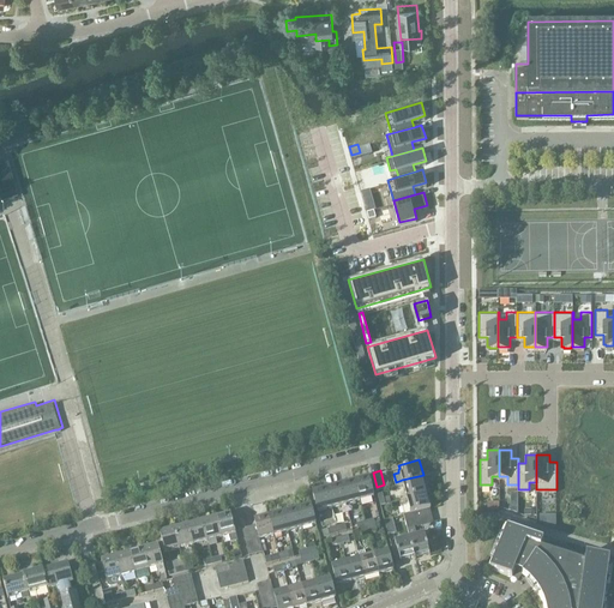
[(355,476),(360,495),(374,492),(369,473),(355,476)]
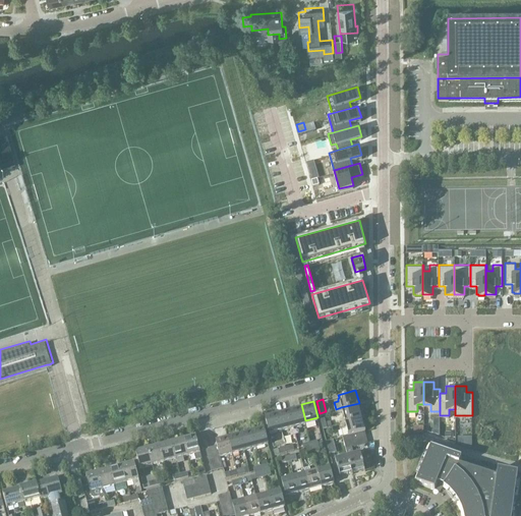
[(345,419),(362,415),(359,403),(341,407),(345,419)]
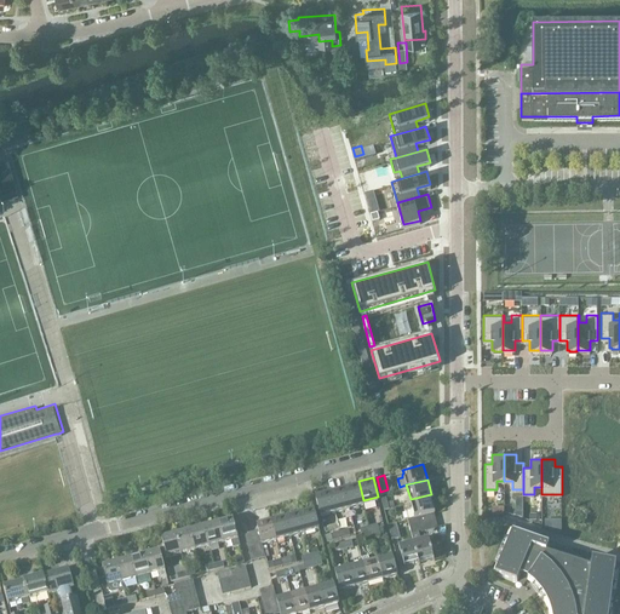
[(349,504),(363,500),(359,481),(344,485),(349,504)]
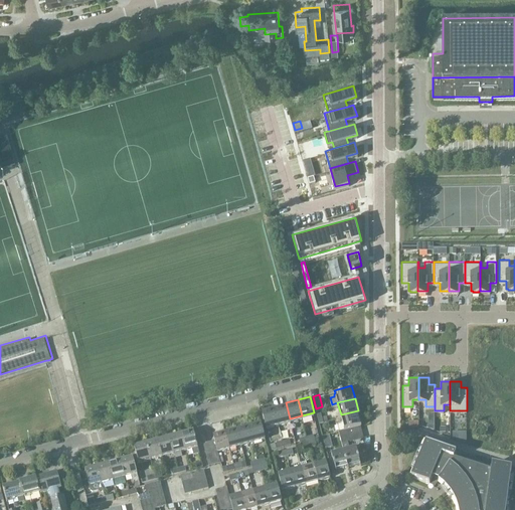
[(292,425),(290,418),(286,402),(274,405),(279,421),(280,428),(292,425)]
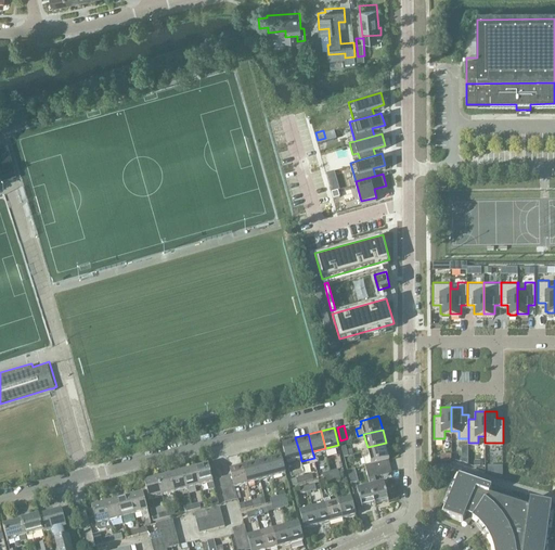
[(287,459),(300,455),(295,437),(282,442),(287,459)]
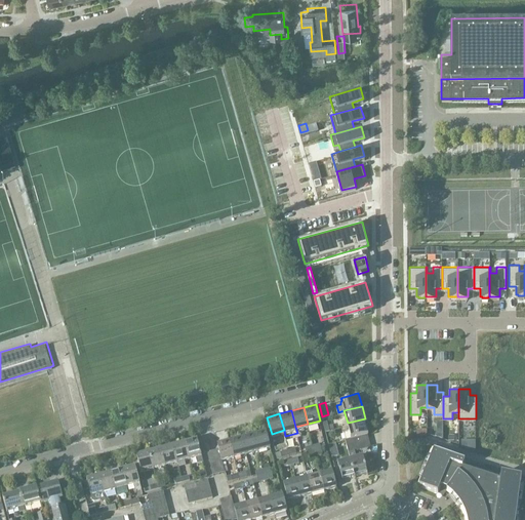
[(347,443),(355,441),(367,438),(365,431),(368,431),(365,418),(348,423),(342,424),(345,429),(349,428),(351,435),(346,436),(347,443)]
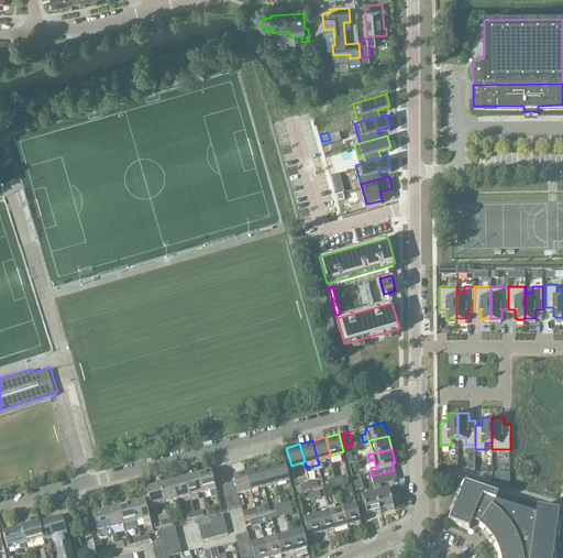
[(272,463),(276,480),(289,477),(285,459),(272,463)]
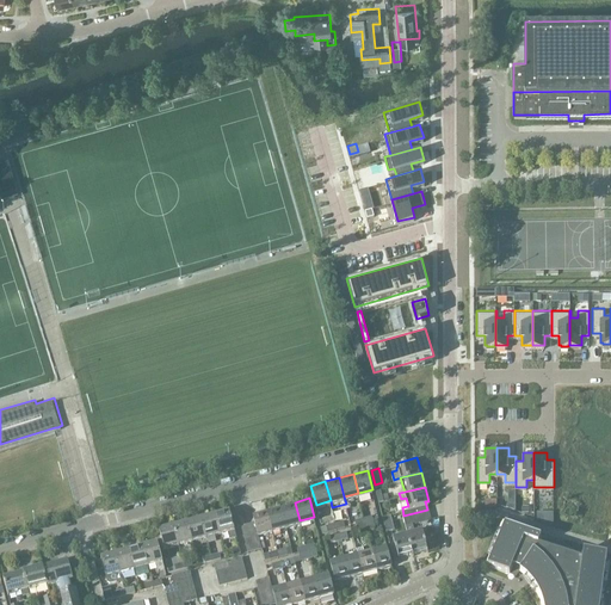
[(287,524),(300,520),(295,502),(281,506),(287,524)]
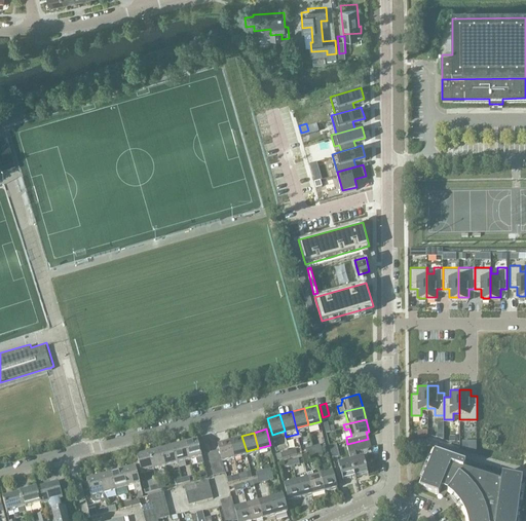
[(234,454),(247,451),(241,436),(230,439),(234,454)]
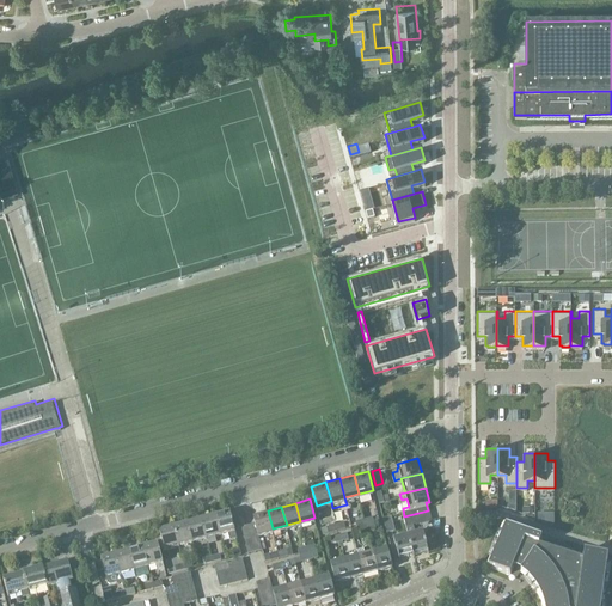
[(215,512),(220,531),(228,528),(231,536),(237,533),(230,508),(215,512)]
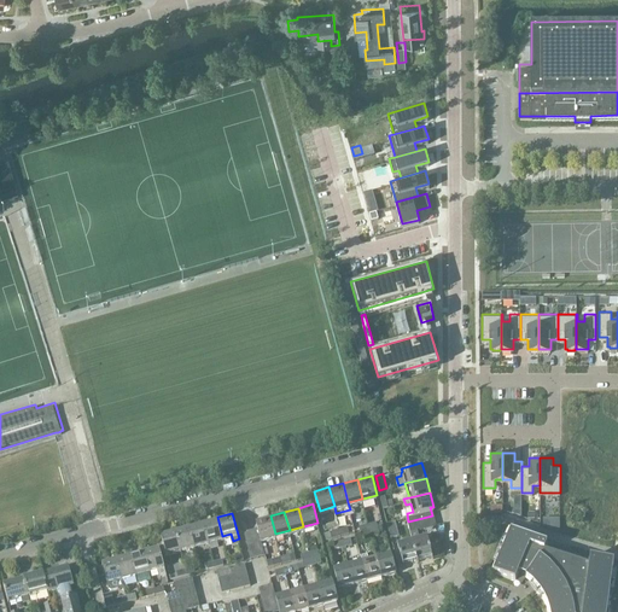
[(559,528),(559,514),(543,514),(543,523),(559,528)]
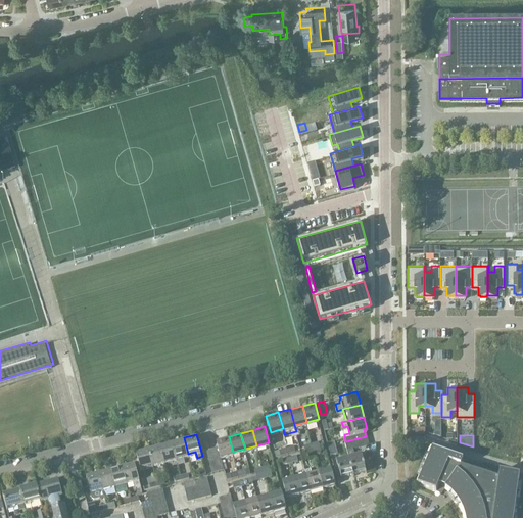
[(221,456),(233,452),(229,436),(217,439),(218,443),(221,456)]
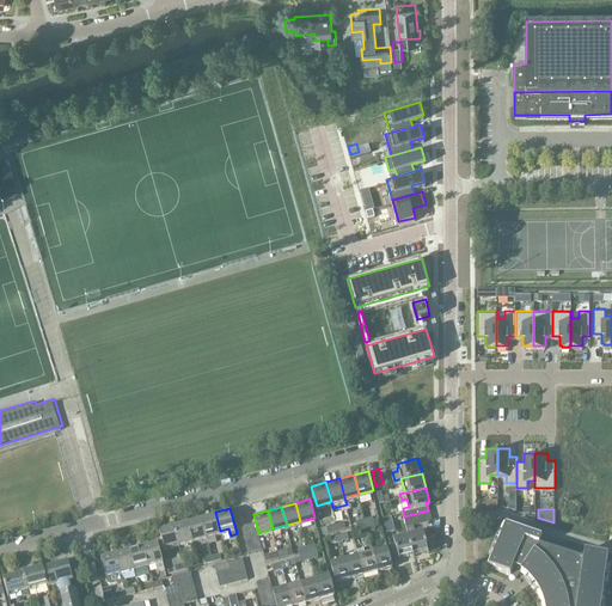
[(428,510),(414,514),(404,516),(407,524),(430,518),(428,510)]
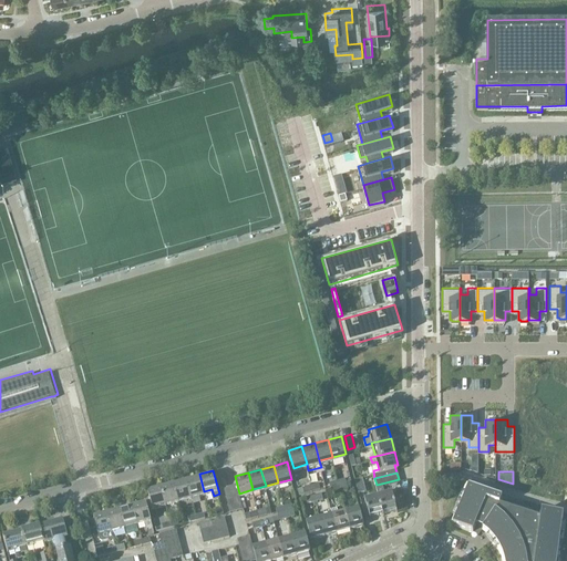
[(192,495),(204,491),(199,474),(187,477),(192,495)]
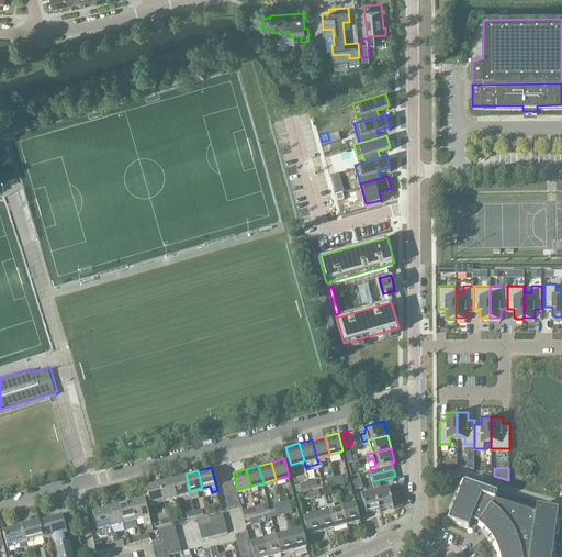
[(356,486),(363,483),(359,470),(351,472),(356,486)]
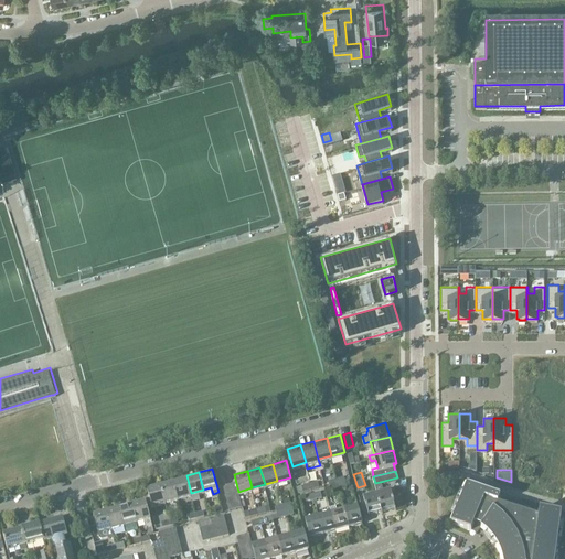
[(178,496),(191,493),(187,475),(173,479),(178,496)]
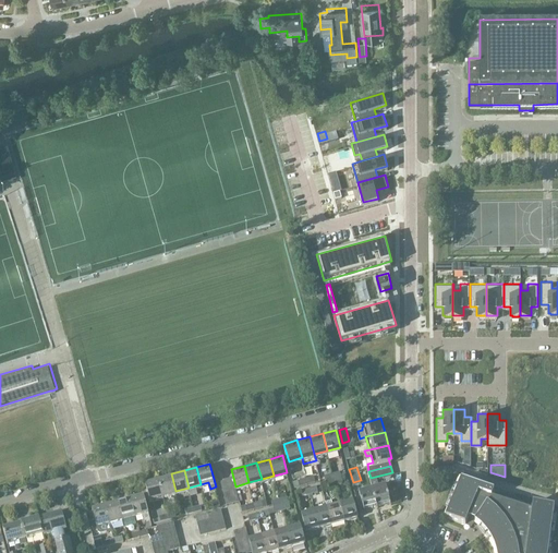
[(164,494),(176,491),(171,473),(158,477),(164,494)]
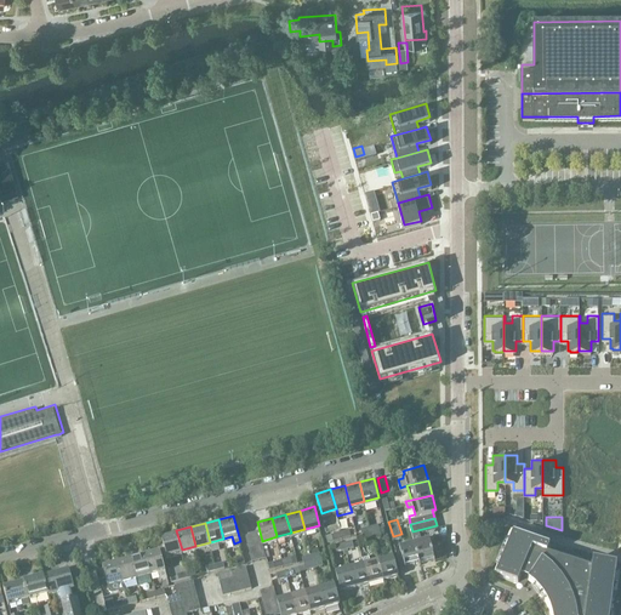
[(258,527),(252,529),(256,542),(262,541),(258,527)]
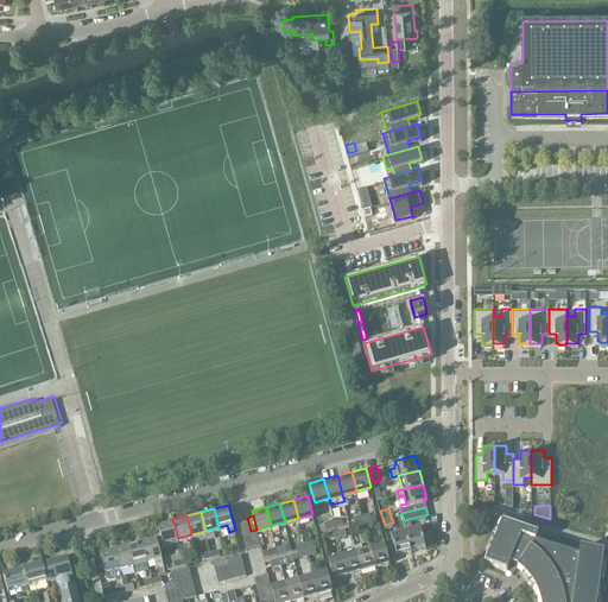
[(246,518),(240,519),(244,532),(251,531),(247,518),(246,518)]
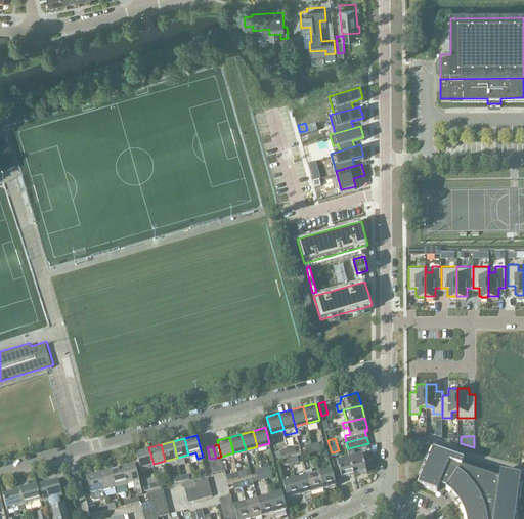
[(514,518),(521,472),(500,469),(499,477),(496,475),(495,474),(494,472),(493,471),(490,470),(489,469),(487,469),(484,468),(483,469),(481,469),(480,470),(463,465),(465,459),(434,446),(419,482),(437,489),(440,482),(446,485),(446,486),(452,490),(453,489),(460,496),(459,498),(462,503),(465,509),(467,516),(467,518),(514,518)]
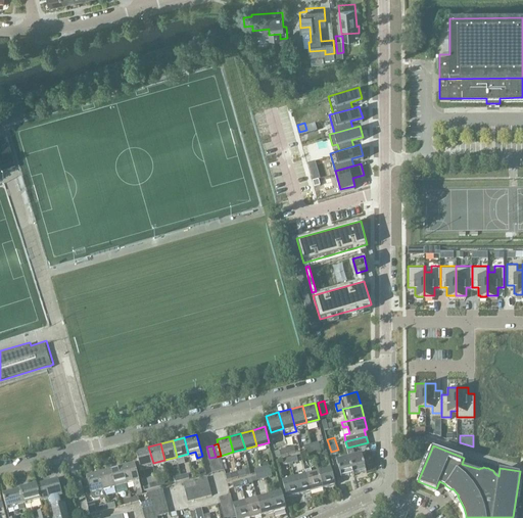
[(141,466),(153,463),(148,446),(136,450),(141,466)]
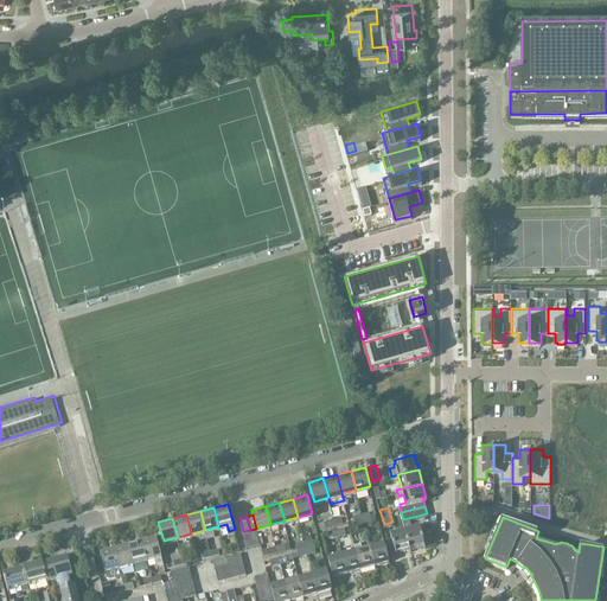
[(404,526),(410,547),(425,543),(420,523),(404,526)]
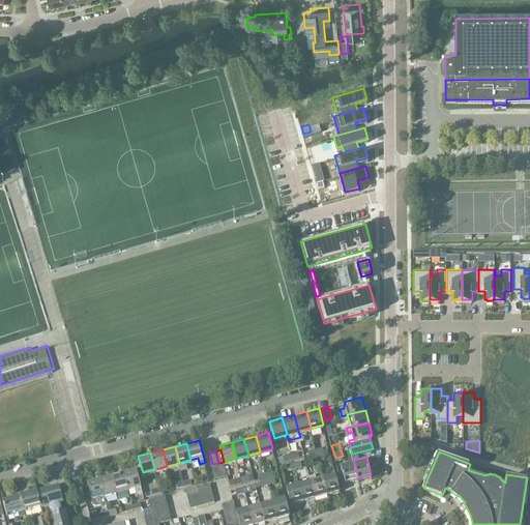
[(346,482),(358,477),(353,460),(341,463),(346,482)]
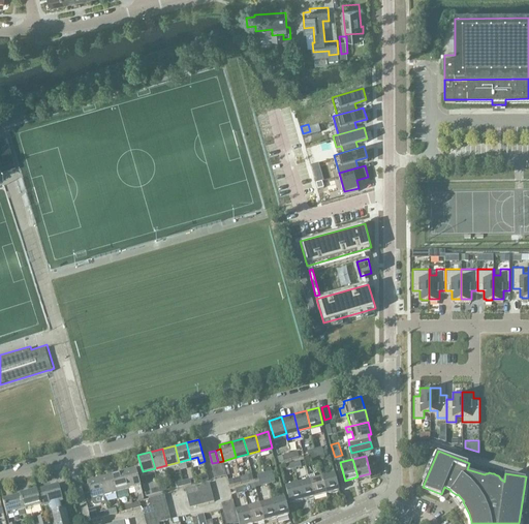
[(223,461),(218,462),(220,473),(226,472),(223,461)]
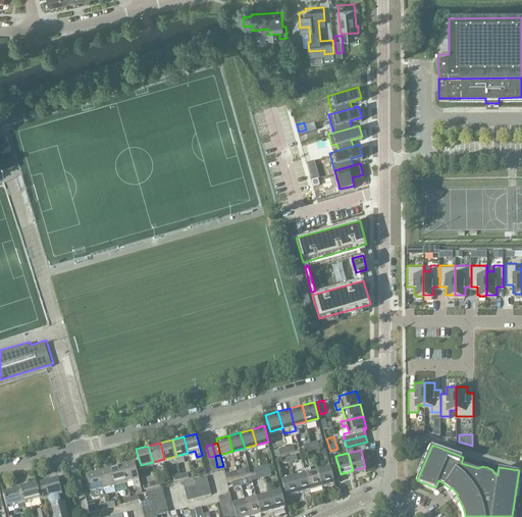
[(215,456),(209,457),(212,469),(217,467),(215,456)]
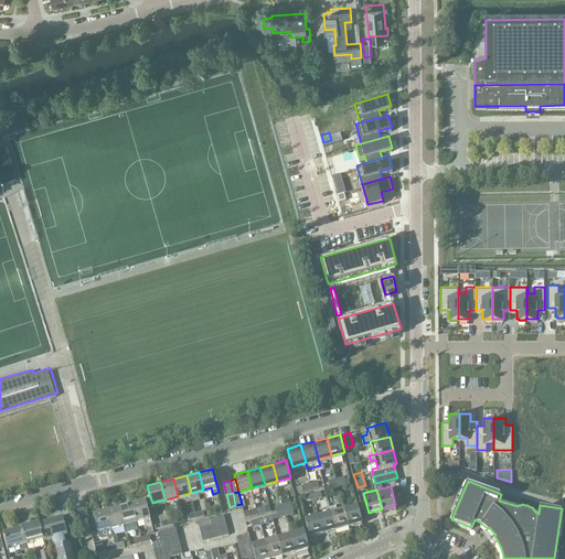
[(137,518),(145,517),(146,524),(152,523),(150,515),(146,497),(132,501),(137,518)]
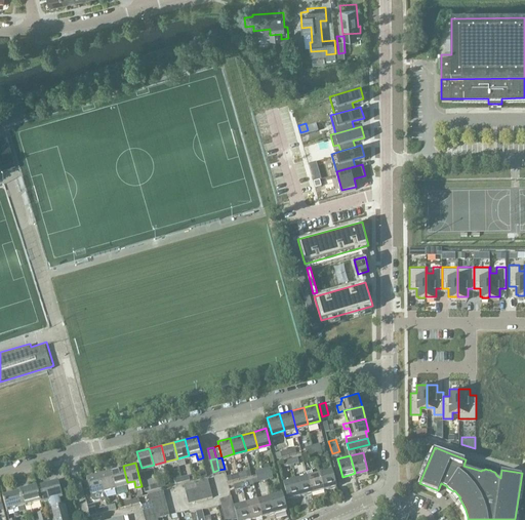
[(126,483),(127,482),(123,466),(111,469),(117,491),(128,488),(126,483)]
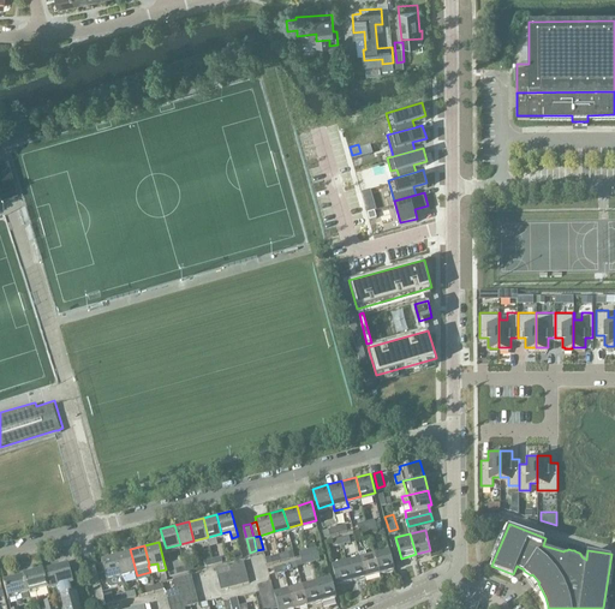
[(375,551),(380,571),(394,567),(389,548),(375,551)]
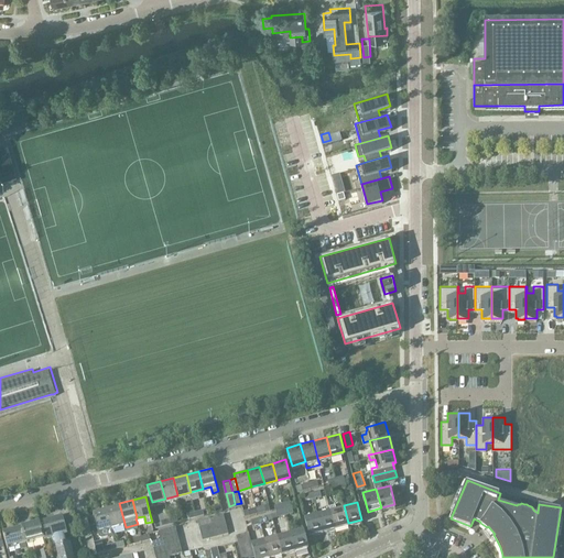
[(111,525),(125,522),(119,503),(107,506),(111,525)]
